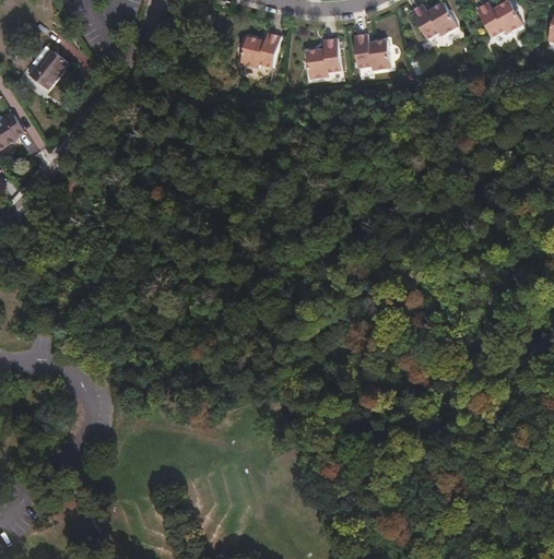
[(486,3),(474,10),(491,38),(502,32),(504,36),(521,26),(507,1),(495,8),(497,11),(492,13),(486,3)]
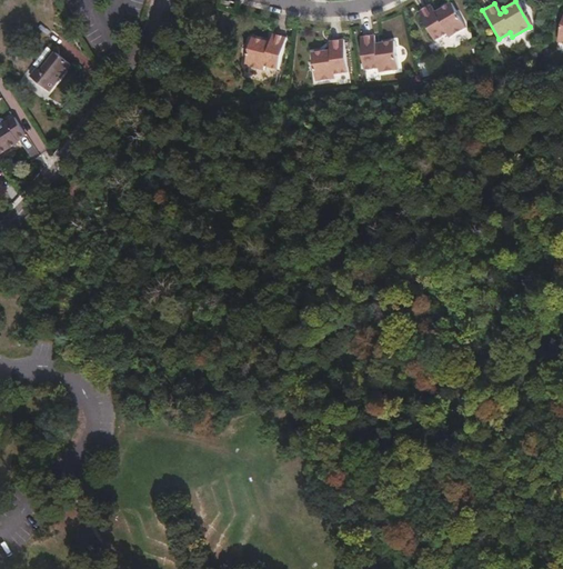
[(428,6),(415,12),(431,41),(444,35),(446,38),(463,28),(449,3),(436,10),(438,12),(433,15),(428,6)]
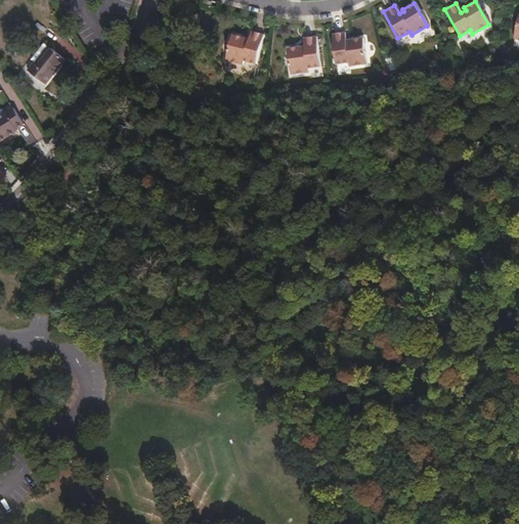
[(230,34),(223,59),(241,64),(242,60),(254,63),(262,34),(249,30),(246,40),(241,39),(242,37),(230,34)]
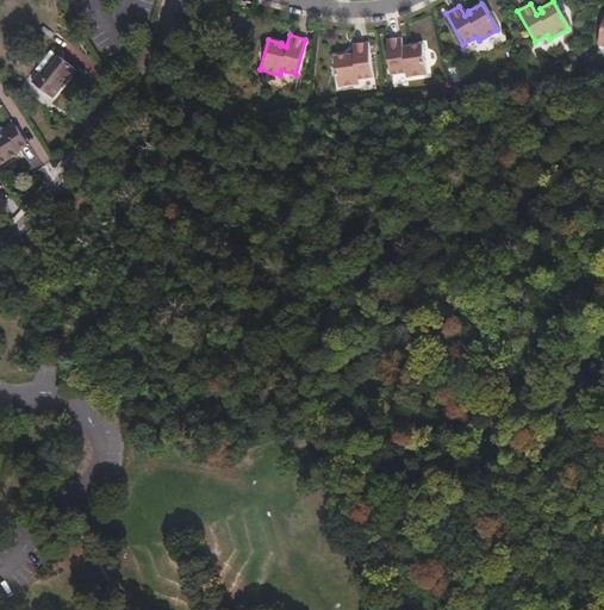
[(399,37),(384,38),(388,74),(404,73),(404,76),(424,74),(421,44),(406,45),(406,49),(400,49),(399,37)]
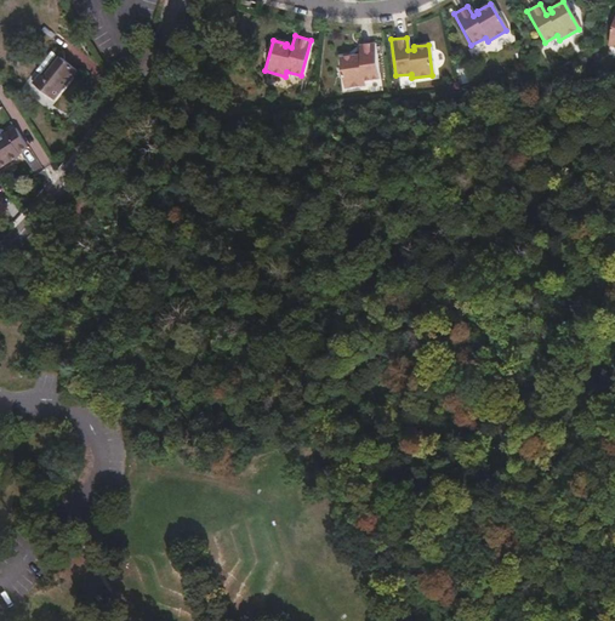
[(353,55),(337,57),(342,89),(363,85),(362,80),(377,78),(373,43),(357,44),(359,57),(353,58),(353,55)]
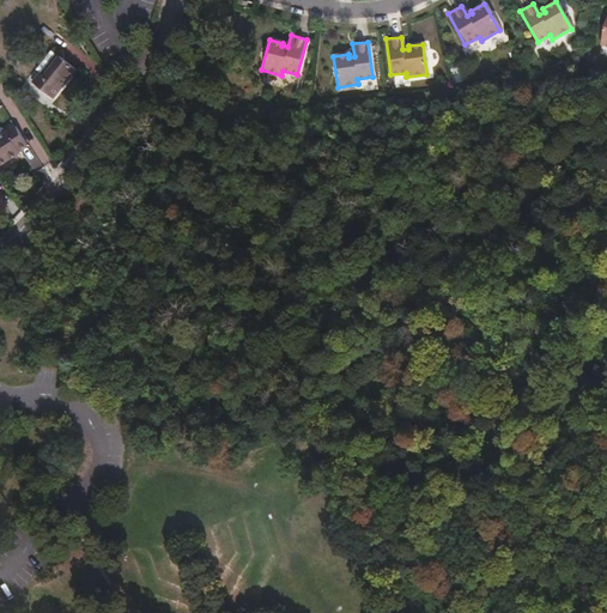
[(40,80),(55,59),(50,55),(34,77),(40,80)]
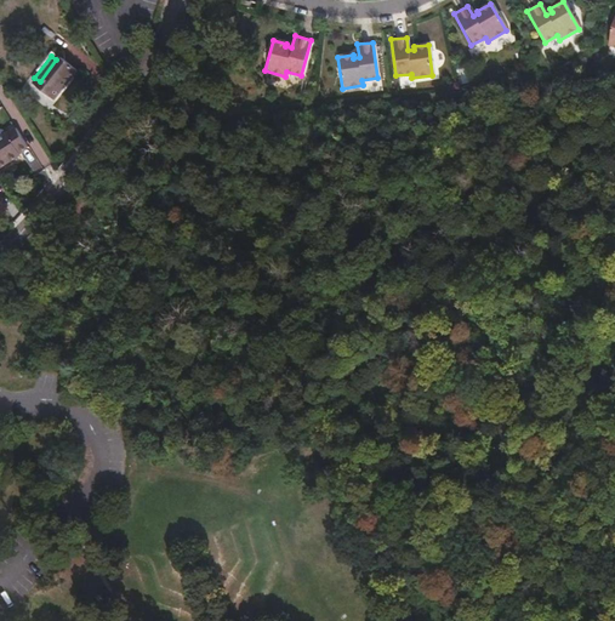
[(73,75),(56,60),(40,81),(34,78),(28,85),(51,103),(73,75)]
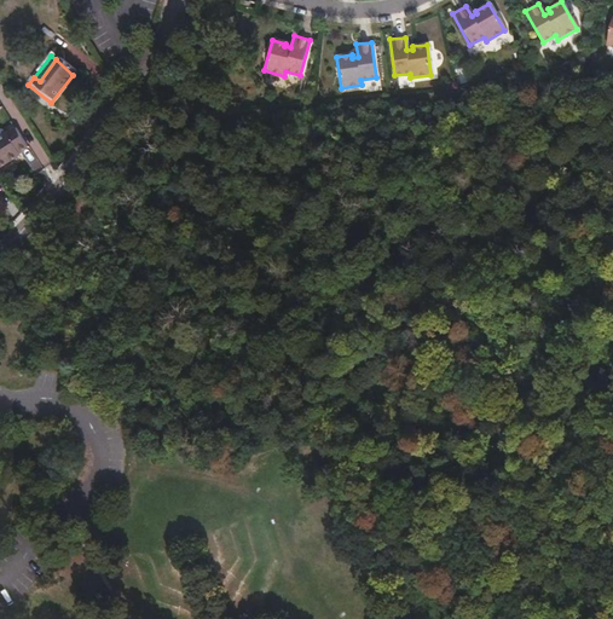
[(23,145),(11,127),(1,134),(0,136),(0,163),(17,152),(16,150),(23,145)]
